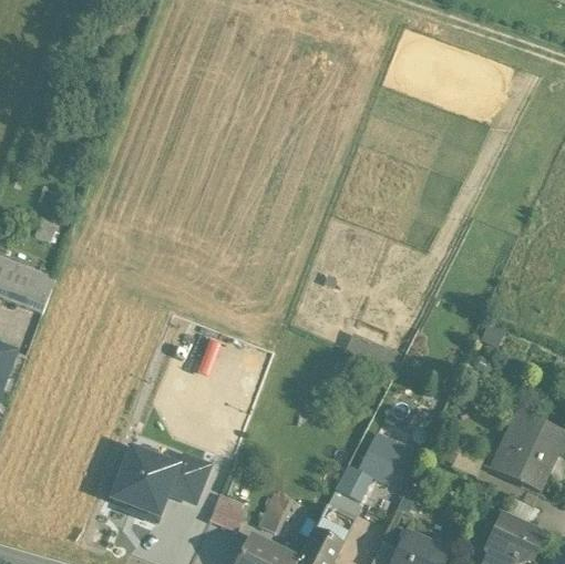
[(41,224),(36,238),(51,244),(57,229),(41,224)]
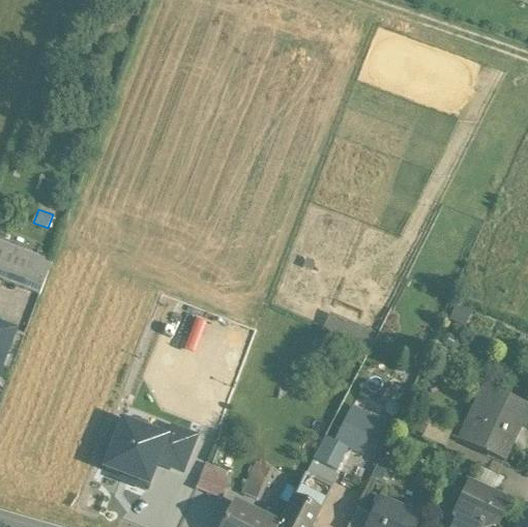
[(53,260),(0,239),(0,276),(40,293),(53,260)]
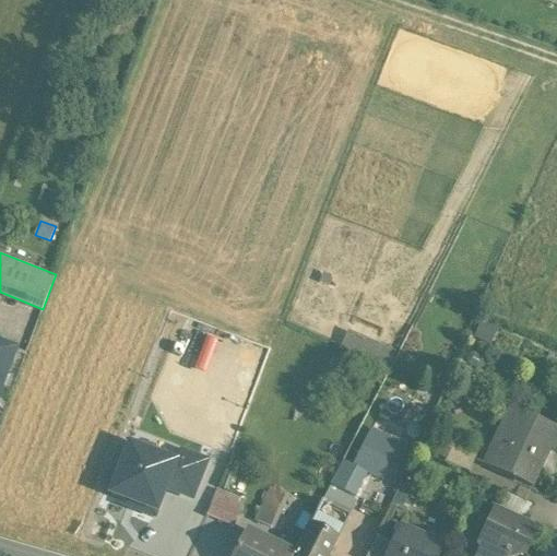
[(0,383),(14,346),(0,341),(0,383)]
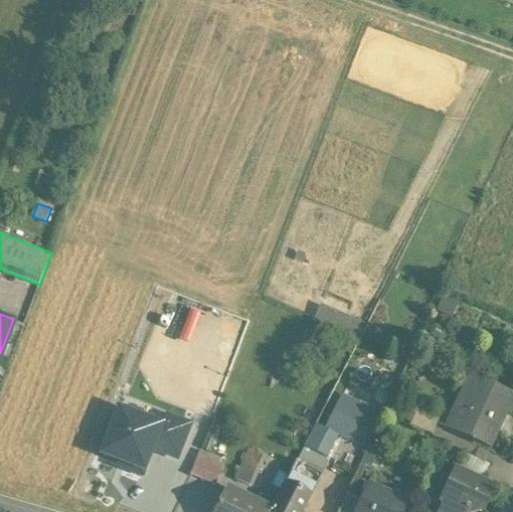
[(512,395),(468,375),(459,395),(463,397),(448,430),(490,449),(506,414),(510,416),(512,410),(512,395)]
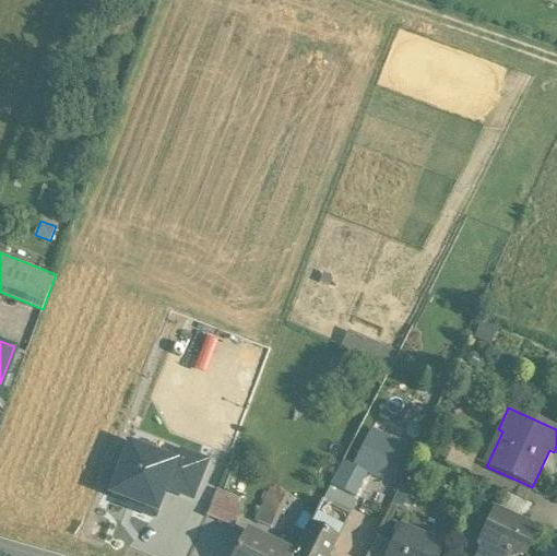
[(395,439),(370,426),(364,439),(354,459),(378,471),(395,439)]
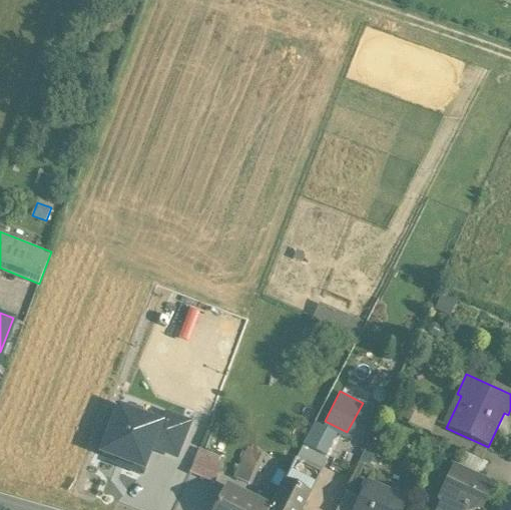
[(161,424),(119,409),(102,453),(125,462),(124,466),(142,473),(152,447),(161,424)]
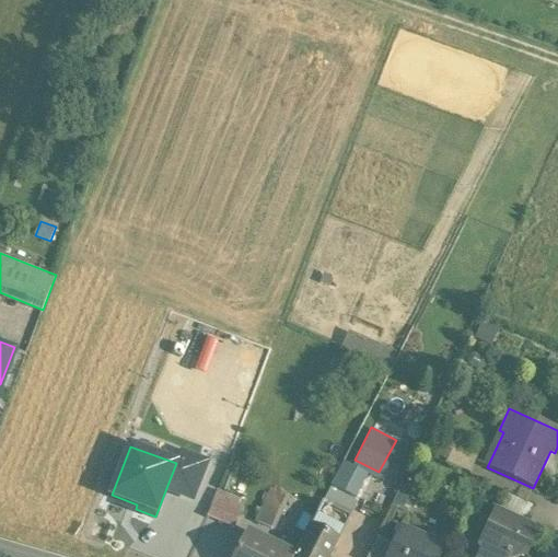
[(207,462),(181,451),(176,463),(166,488),(194,498),(207,462)]
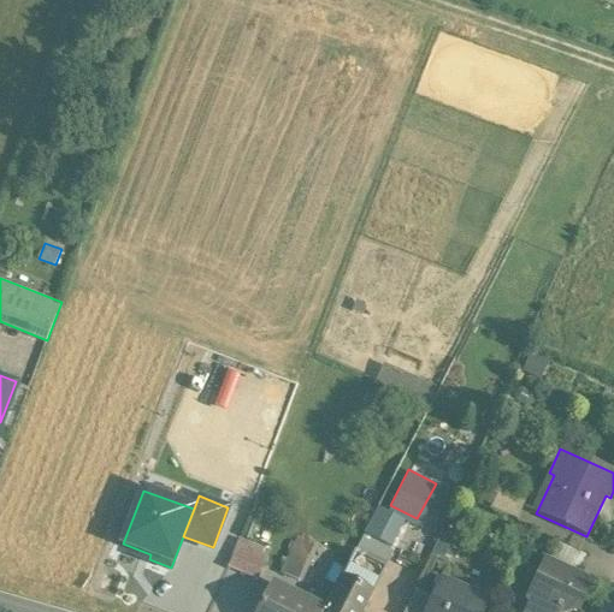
[(379,507),(367,534),(393,546),(406,521),(379,507)]
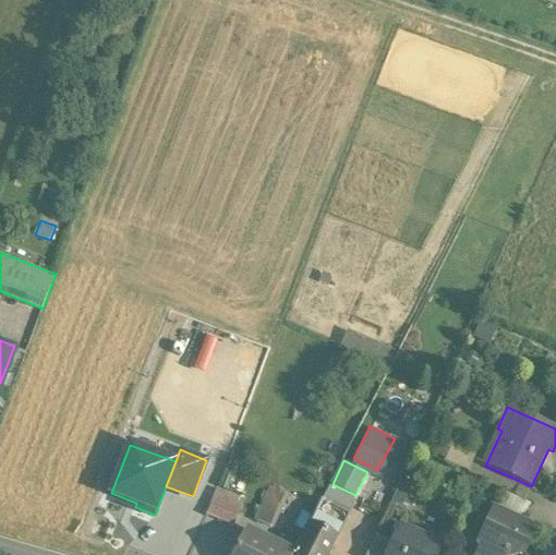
[(248,496),(218,484),(207,513),(237,523),(248,496)]
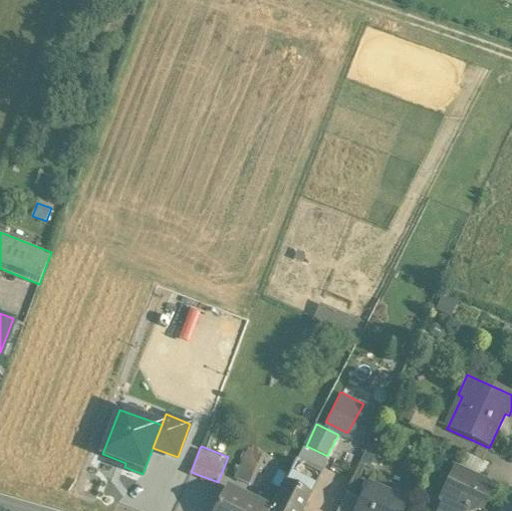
[(265,455),(249,447),(235,478),(252,485),(265,455)]
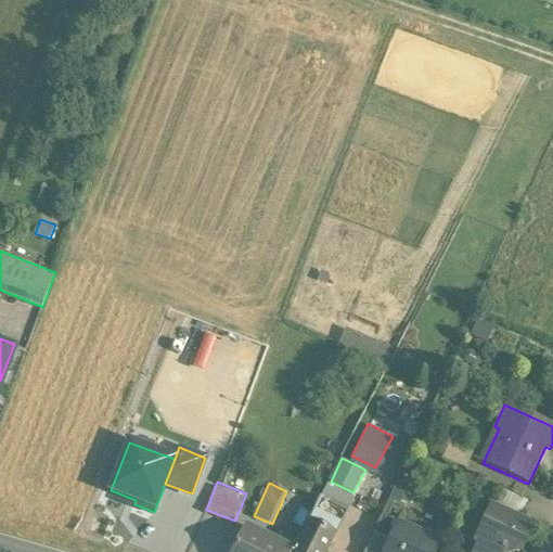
[(329,502),(319,497),(313,509),(306,523),(335,538),(348,512),(329,502)]
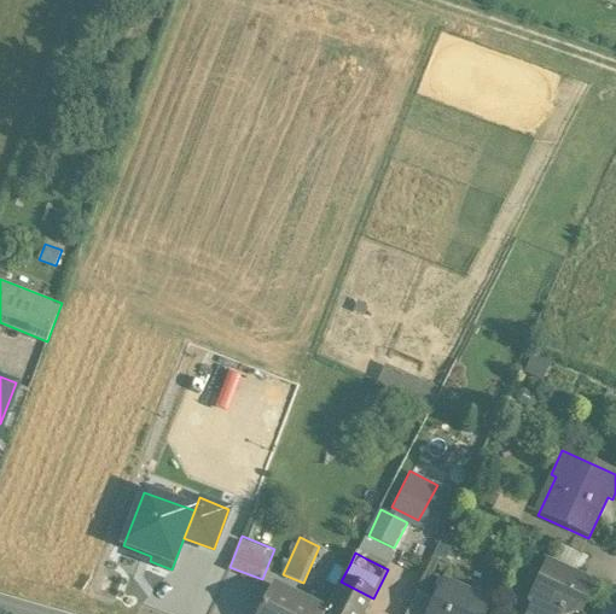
[(579,613),(591,588),(547,567),(530,603),(533,604),(553,613),(573,613),(574,613),(579,613)]
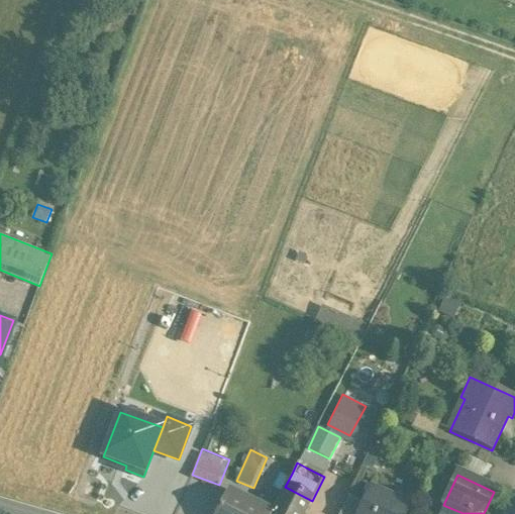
[(211,513),(242,513),(245,508),(241,506),(246,494),(229,486),(227,485),(211,513)]
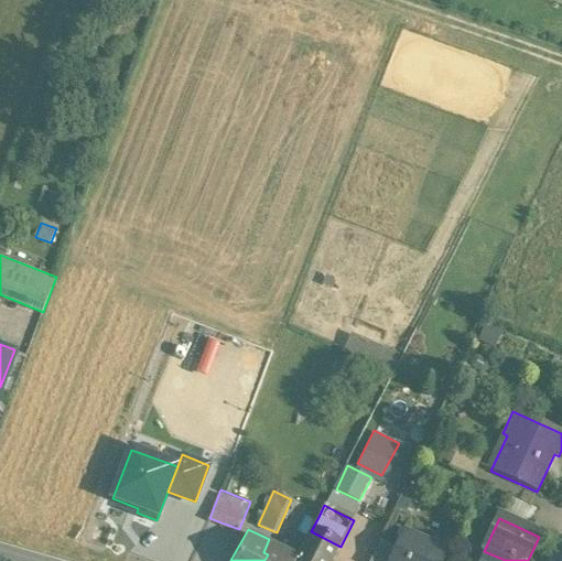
[(333,560),(341,547),(311,531),(302,550),(296,560),(333,560)]
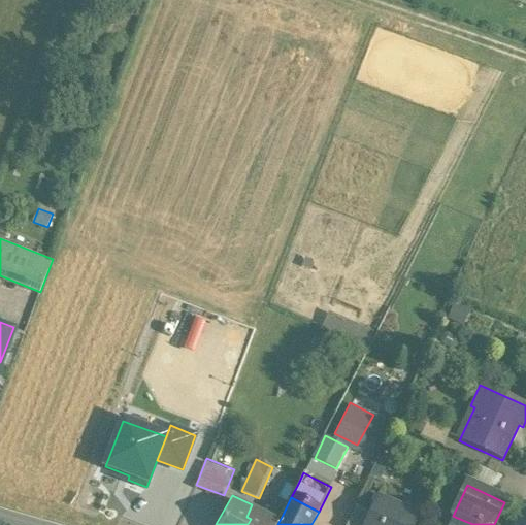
[(415,524),(419,517),(377,498),(371,512),(365,524),(415,524)]
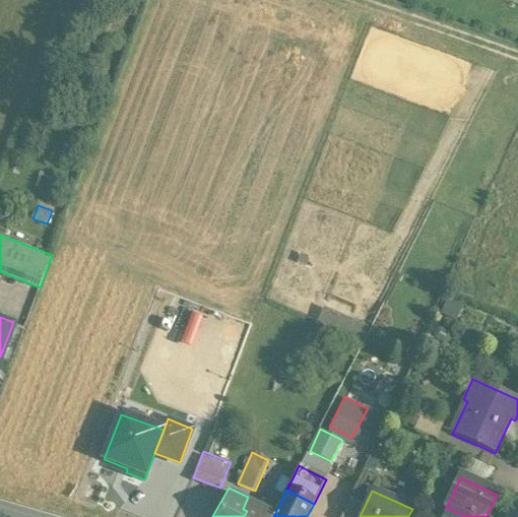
[(360,516),(366,504),(350,497),(340,516),(360,516)]
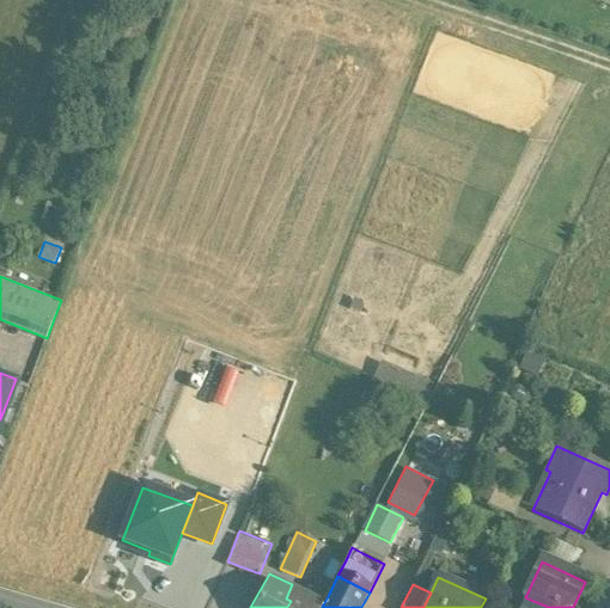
[(309,587),(299,605),(304,607),(321,607),(322,607),(328,596),(309,587)]
